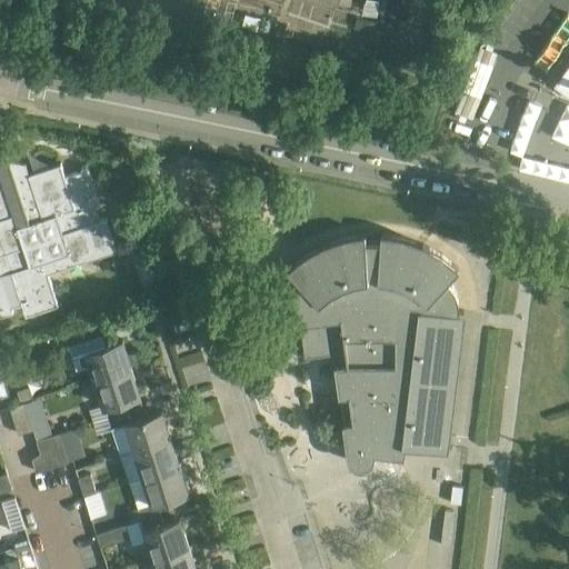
[(10,160),(5,146),(3,147),(5,148),(0,149),(0,316),(13,311),(12,307),(23,303),(27,315),(59,303),(48,272),(118,249),(107,217),(93,221),(88,203),(99,200),(89,168),(88,168),(87,166),(81,168),(82,170),(65,176),(61,162),(29,173),(26,163),(10,160)]
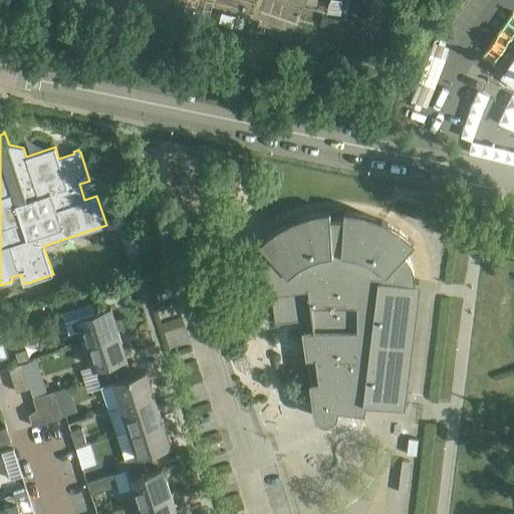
[(365,400),(404,404),(419,281),(414,280),(414,276),(414,270),(412,265),(409,259),(406,255),(404,253),(414,242),(399,230),(381,220),(363,214),(344,211),(343,219),(330,219),(330,211),(311,214),(292,221),(276,231),(261,243),(274,256),(270,261),(267,266),(274,273),(276,287),(271,287),(275,321),(302,317),(315,412),(316,414),(318,416),(319,417),(321,419),(324,420),(326,420),(329,420),(331,419),(333,418),(335,417),(337,414),(338,412),(338,411),(339,408),(338,406),(350,408),(364,409),(365,400)]
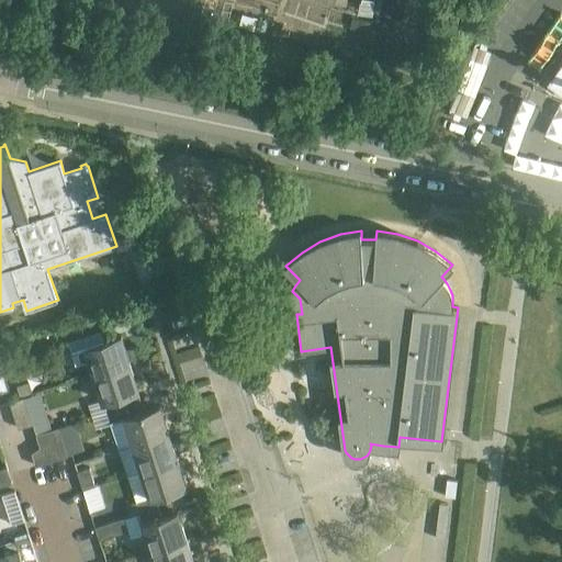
[(92,374),(94,373),(130,362),(121,335),(105,340),(102,329),(72,339),(76,350),(71,351),(76,364),(88,361),(92,374)]
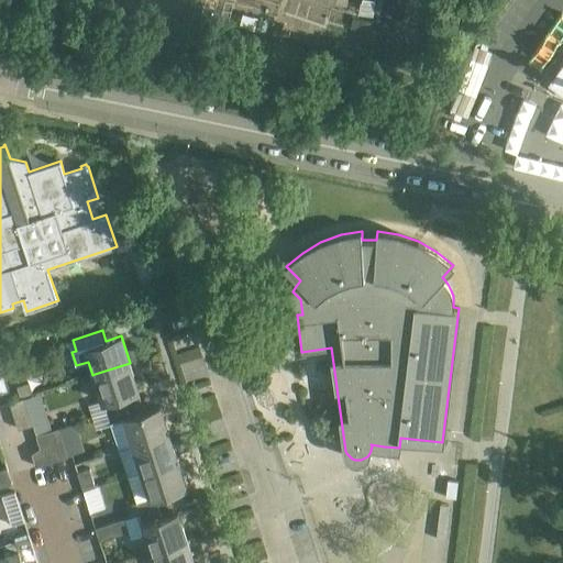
[(3,377),(13,374),(9,361),(0,363),(0,393),(8,390),(3,377)]
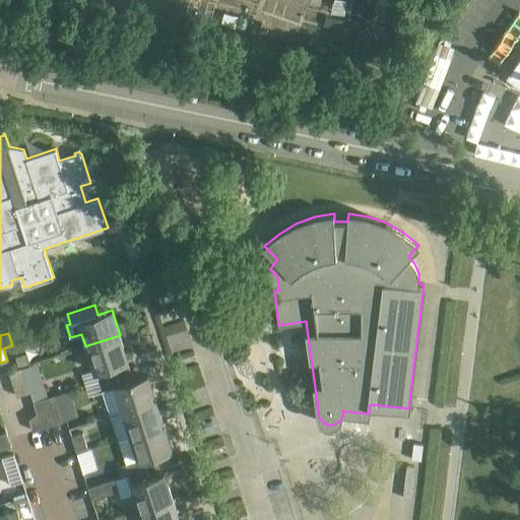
[(98,380),(116,374),(113,365),(128,360),(120,335),(87,345),(98,380)]
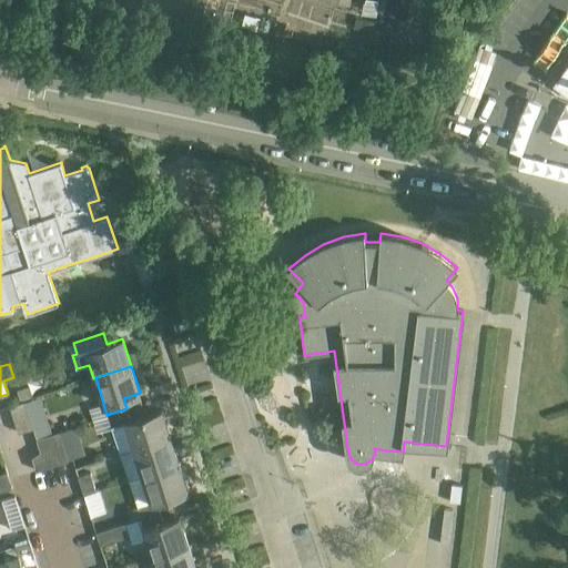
[(19,433),(33,428),(24,401),(10,405),(19,433)]
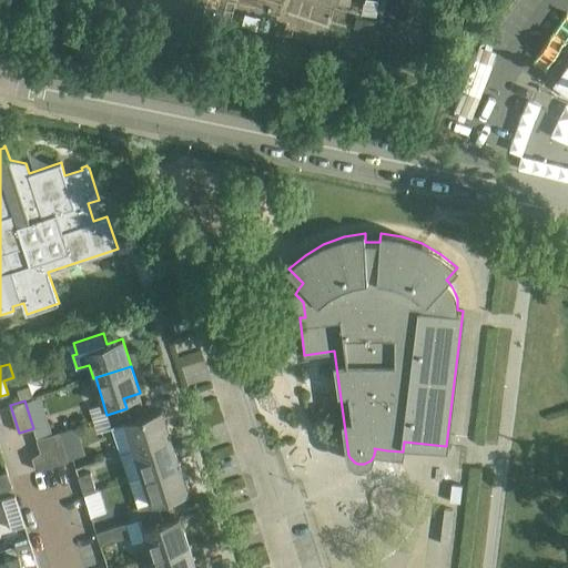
[(134,448),(170,436),(162,409),(131,419),(127,408),(107,415),(111,425),(119,453),(134,448)]
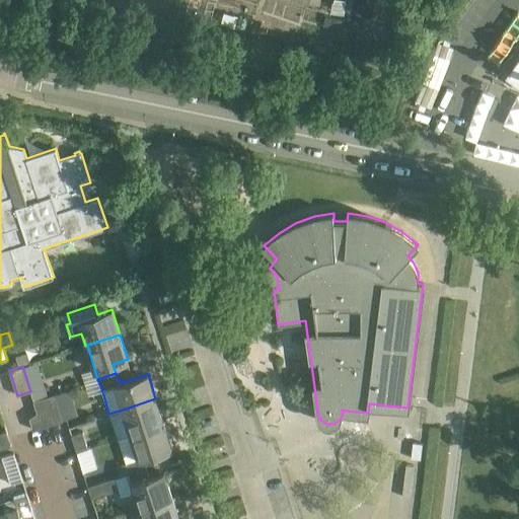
[(33,430),(63,420),(54,394),(33,400),(38,413),(29,418),(33,430)]
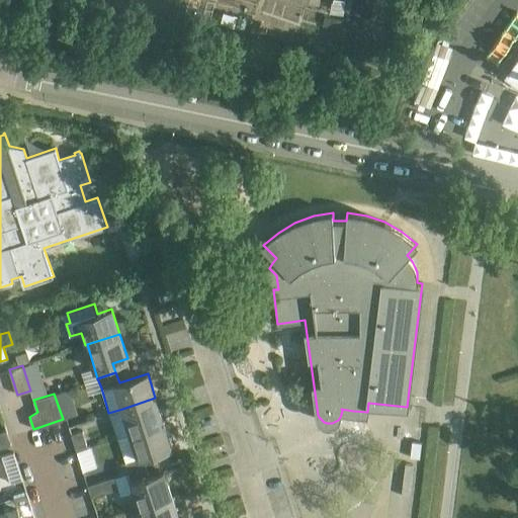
[(130,433),(163,422),(155,398),(122,409),(130,433)]
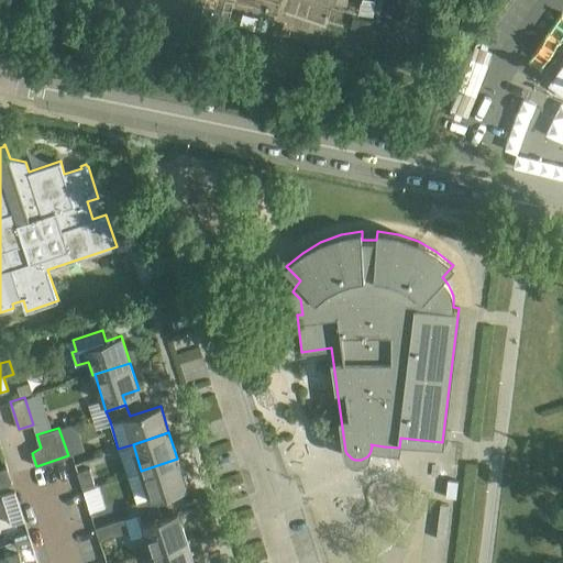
[(139,512),(158,506),(155,496),(186,486),(177,459),(141,471),(142,471),(128,475),(136,501),(135,501),(135,503),(138,509),(139,512)]
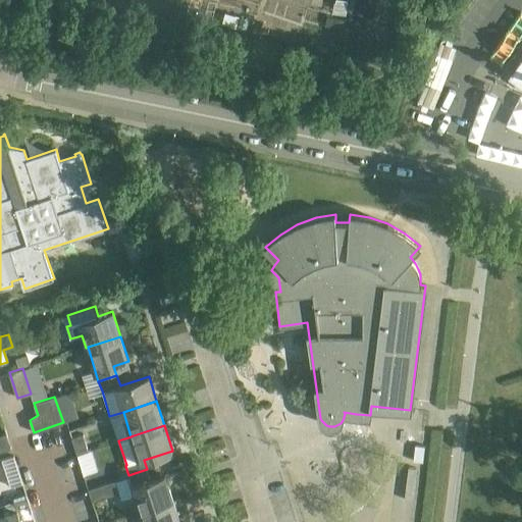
[(0,451),(11,448),(7,433),(0,435),(0,451)]
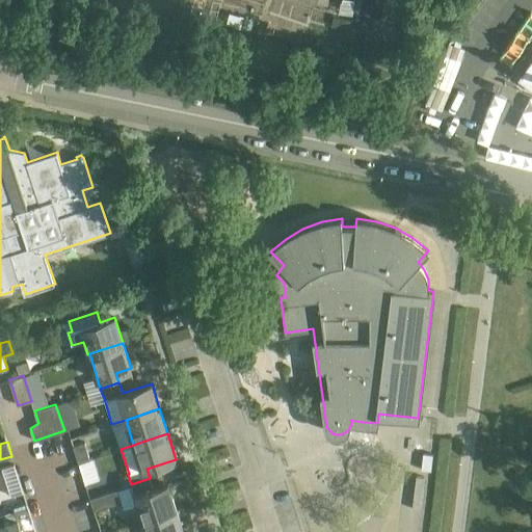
[(74,446),(79,463),(90,459),(84,443),(74,446)]
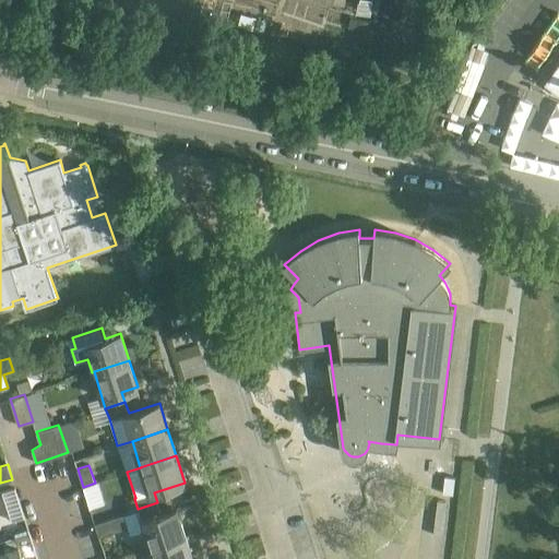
[(134,499),(125,502),(129,513),(139,510),(138,509),(137,506),(134,499)]
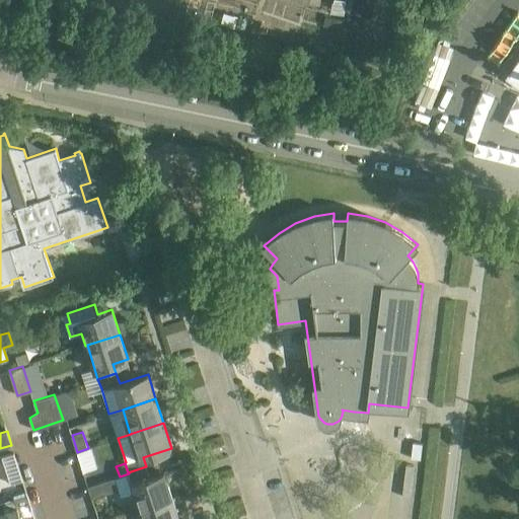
[(140,508),(172,497),(164,471),(149,476),(146,466),(128,472),(129,473),(140,508)]
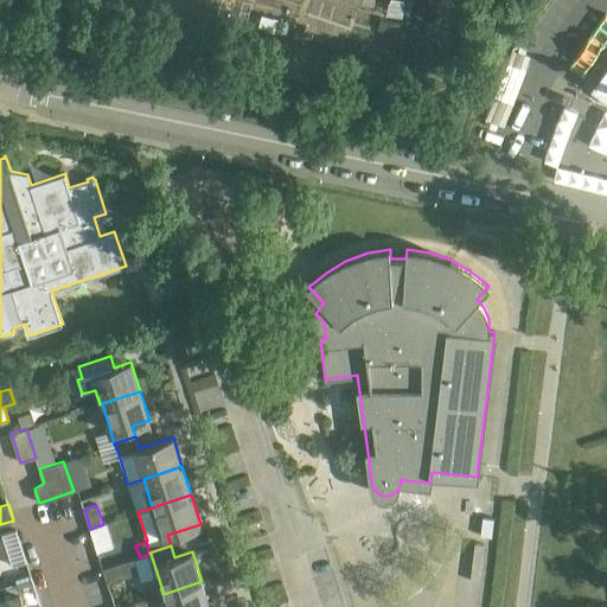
[(0,587),(0,606),(40,606),(30,574),(16,579),(17,582),(0,587)]
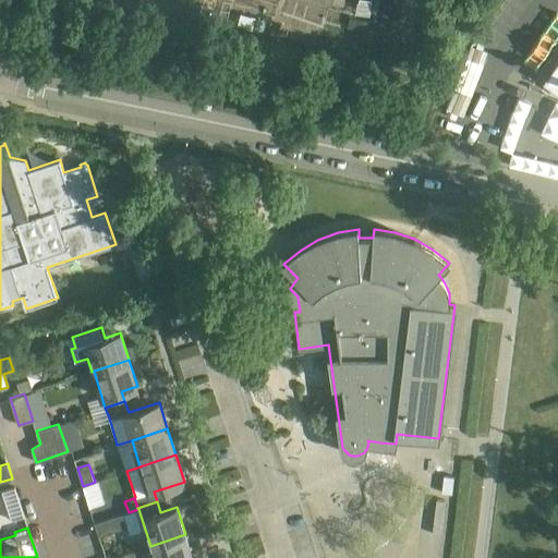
[(154,557),(193,557),(185,534),(150,546),(154,557)]
